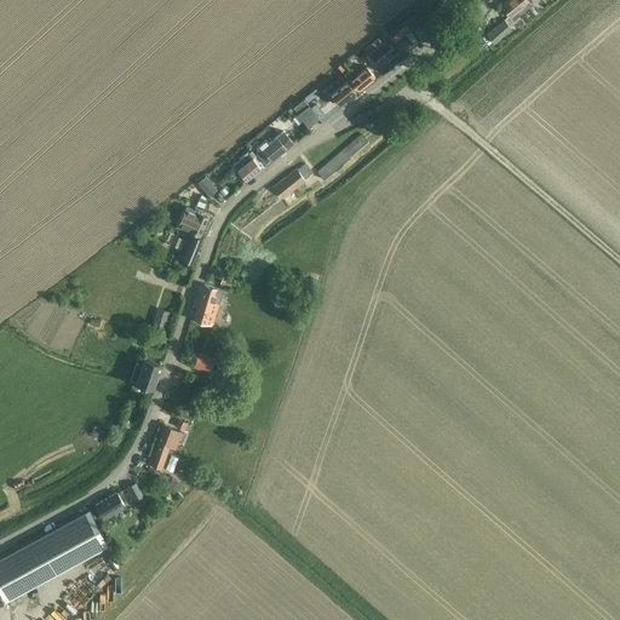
[(514,19),(530,5),(526,0),(507,0),(501,6),(510,16),(514,19)]
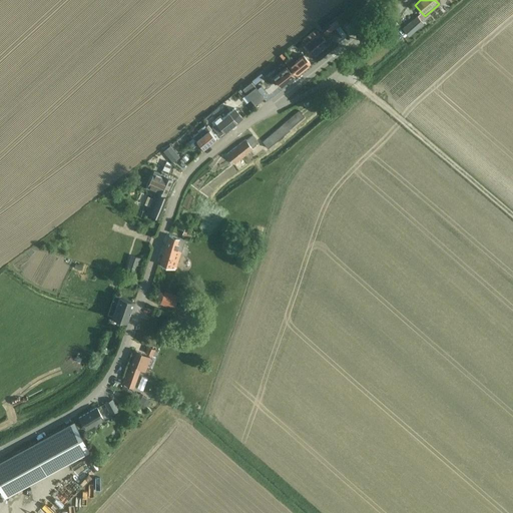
[(409,35),(422,23),(417,17),(403,29),(409,35)]
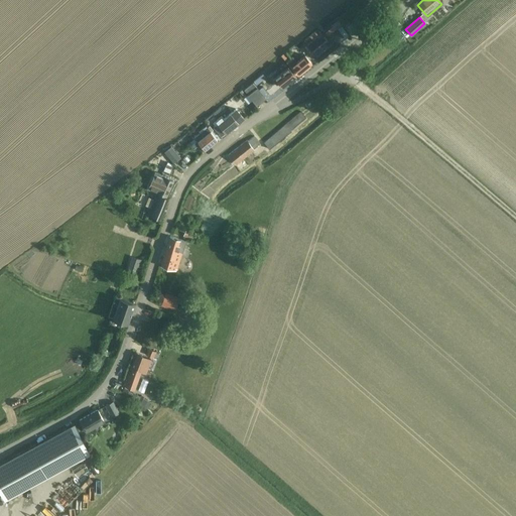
[(339,21),(325,32),(328,35),(342,25),(339,21)]
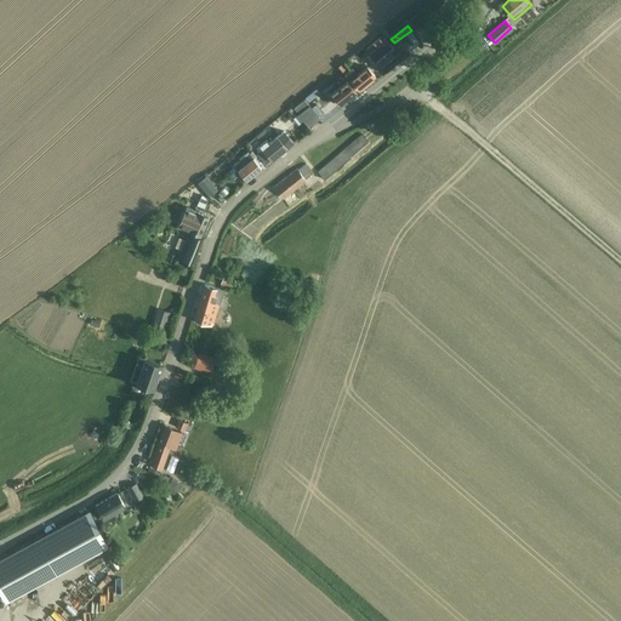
[(386,39),(369,53),(380,68),(398,55),(386,39)]
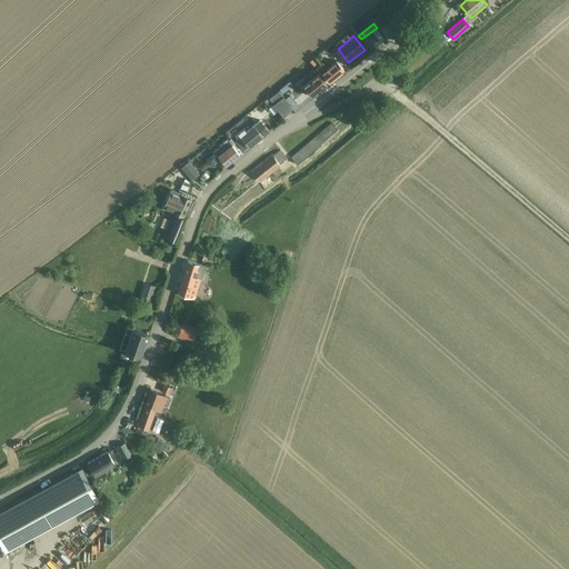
[(332,46),(326,50),(329,55),(336,49),(332,46)]
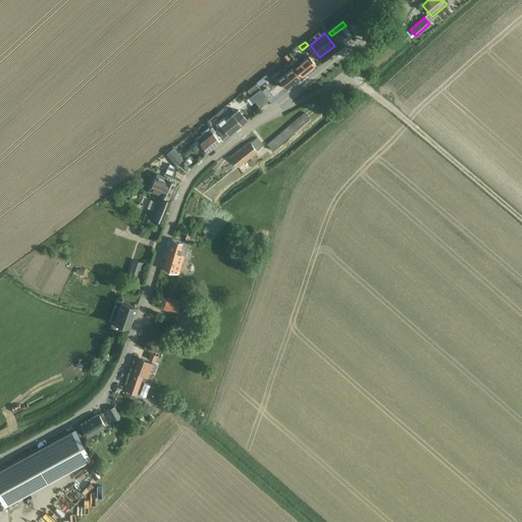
[(315,64),(308,56),(301,63),(299,60),(293,66),(294,68),(301,76),(315,64)]
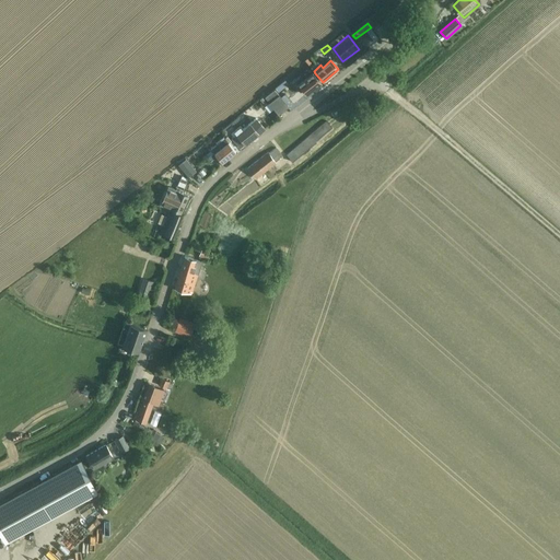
[(306,95),(321,83),(312,73),(299,84),(299,85),(296,88),(300,91),(302,90),(306,95)]
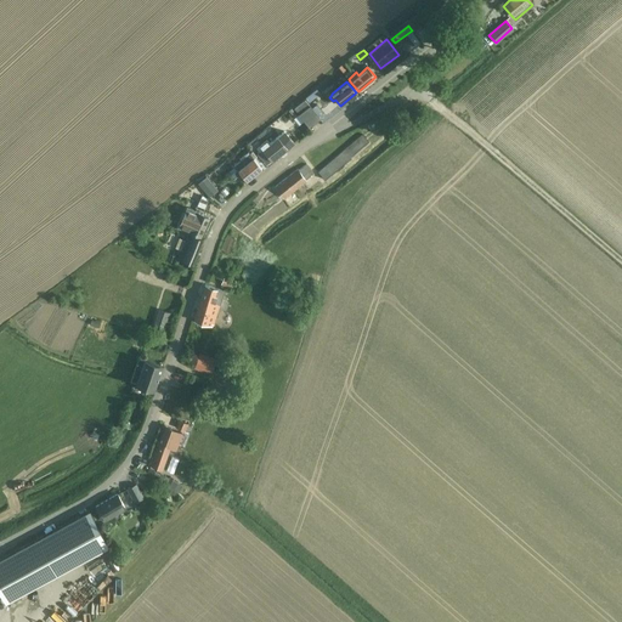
[(305,100),(294,108),(299,116),(305,111),(310,106),(305,100)]
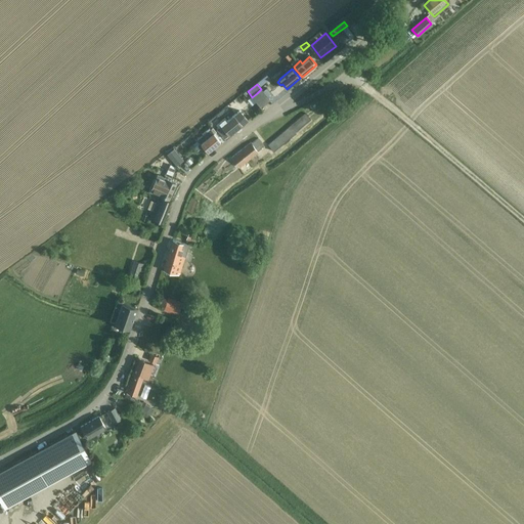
[(216,115),(208,122),(213,127),(216,125),(218,128),(216,129),(224,139),(247,121),(239,111),(226,121),(224,118),(220,122),(218,120),(226,114),(222,110),(216,115)]
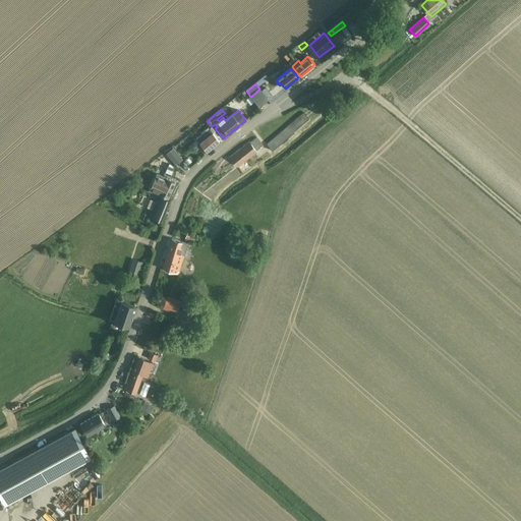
[(272,151),(293,131),(308,118),(303,113),(266,143),(272,151)]
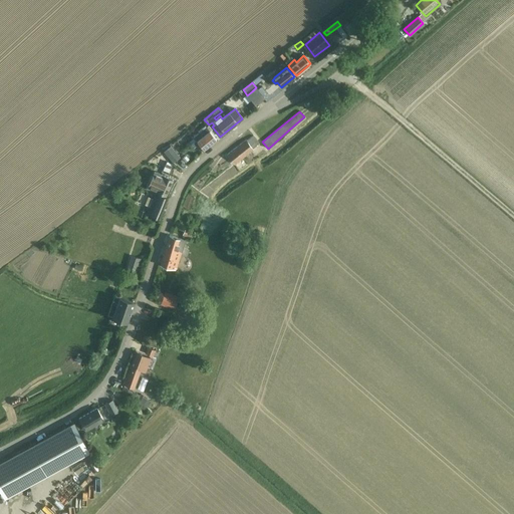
[(214,137),(217,136),(211,129),(202,137),(199,133),(193,137),(204,150),(216,139),(214,137)]
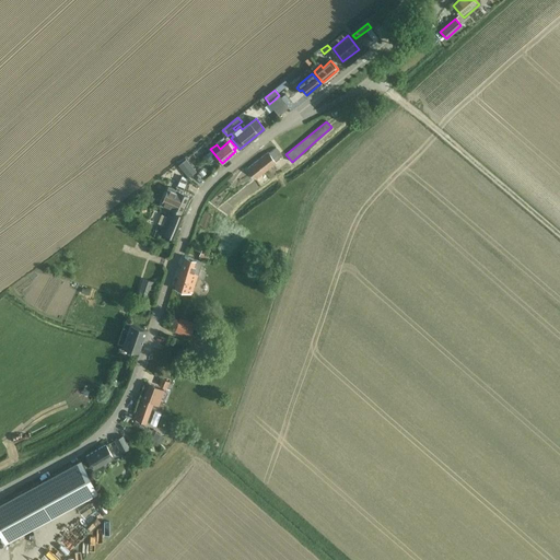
[(282,155),(276,148),(269,153),(268,152),(247,168),(255,178),(276,163),(275,162),(282,155)]
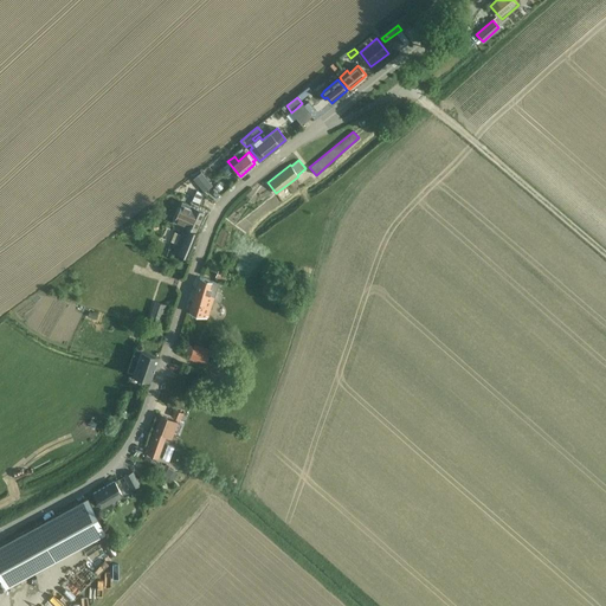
[(204,192),(212,186),(201,172),(193,179),(204,192)]
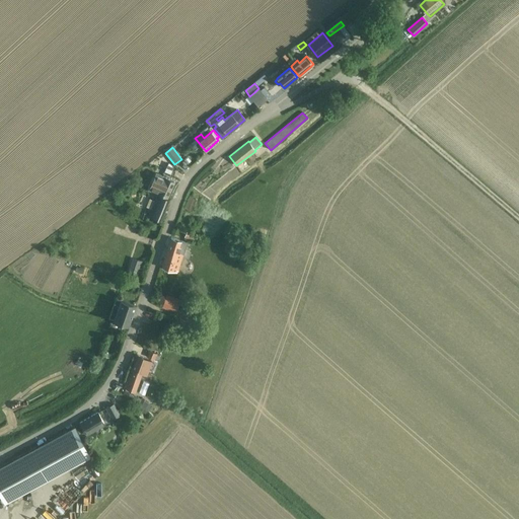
[(157,175),(150,192),(166,198),(173,182),(157,175)]
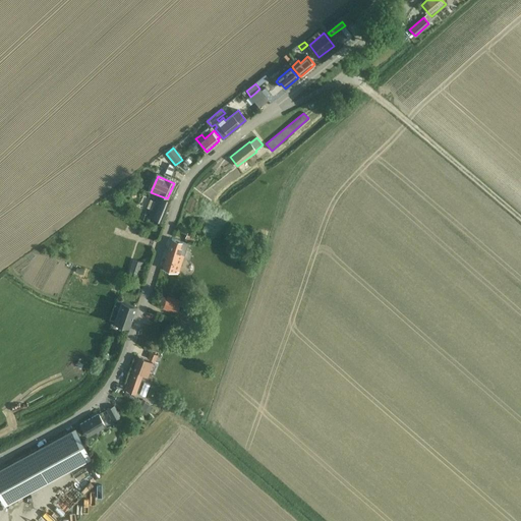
[(161,222),(170,200),(157,195),(149,217),(161,222)]
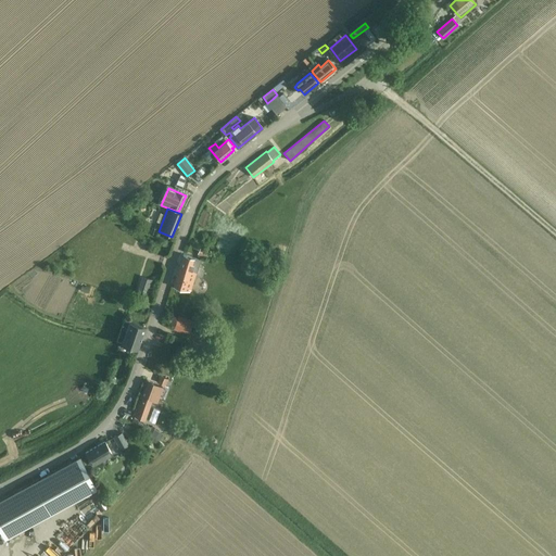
[(210,213),(202,210),(197,223),(204,226),(210,213)]
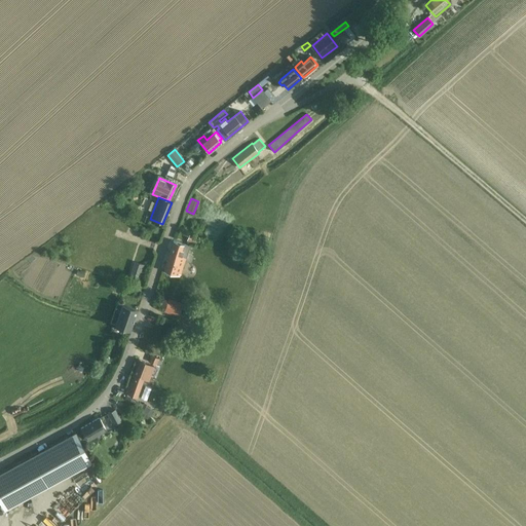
[(129,204),(127,211),(137,214),(139,209),(129,204)]
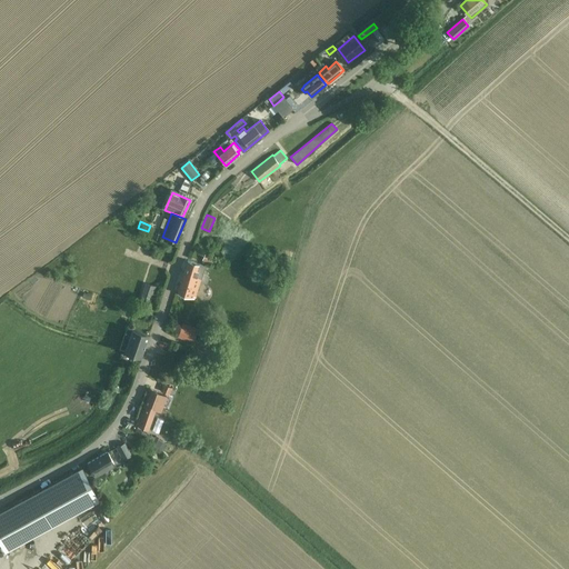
[(205,253),(201,259),(209,263),(212,257),(205,253)]
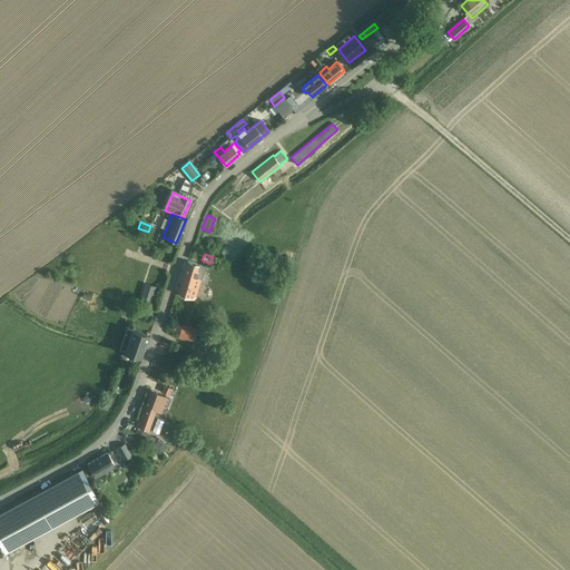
[(195,298),(204,267),(187,262),(177,294),(195,298)]
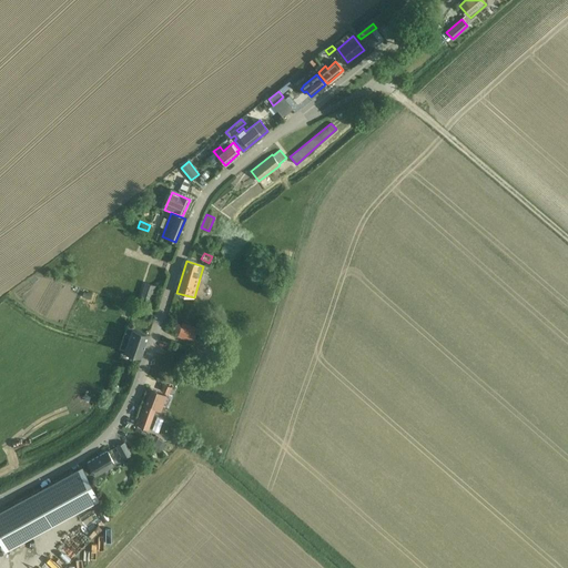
[(158,286),(144,282),(139,301),(152,305),(158,286)]
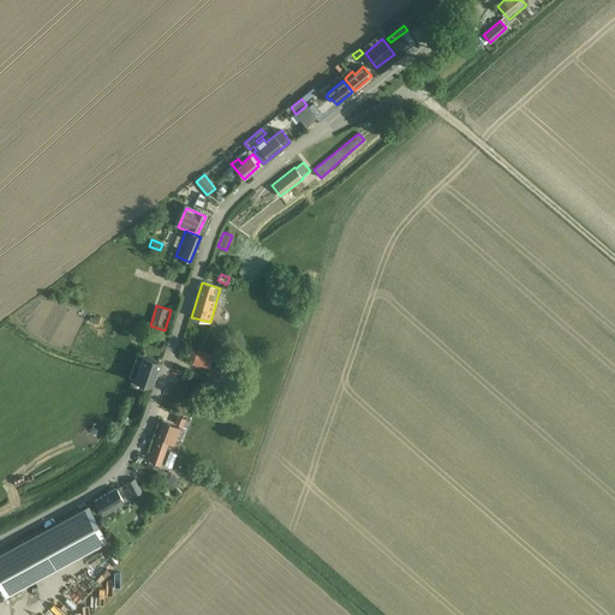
[(209,368),(213,354),(197,350),(192,363),(209,368)]
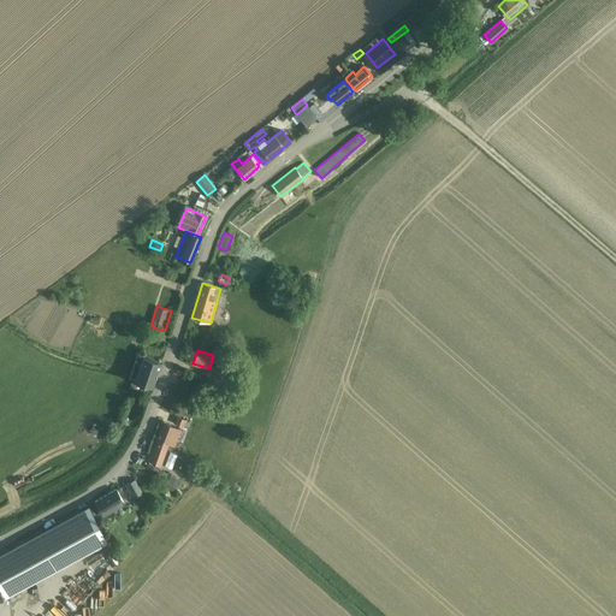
[(152,386),(160,362),(142,356),(135,380),(152,386)]
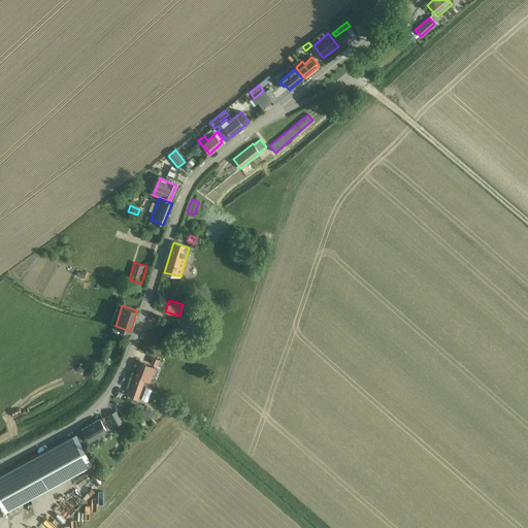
[(159,366),(161,360),(159,359),(151,356),(149,362),(159,366)]
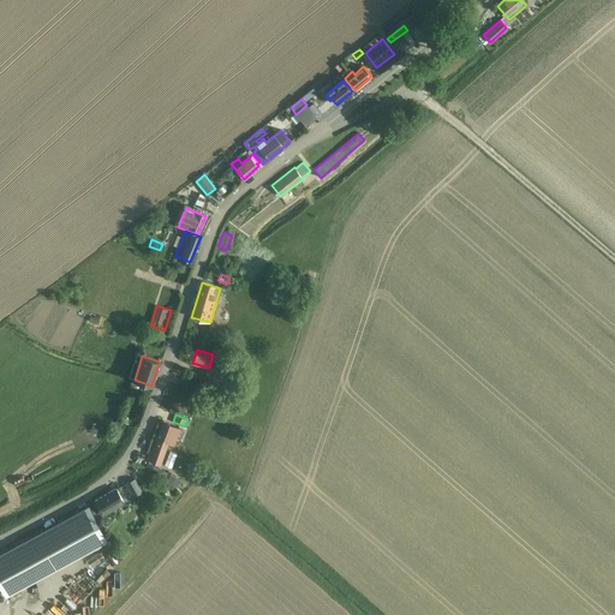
[(155,440),(166,445),(167,442),(172,443),(179,427),(173,425),(162,421),(155,440)]
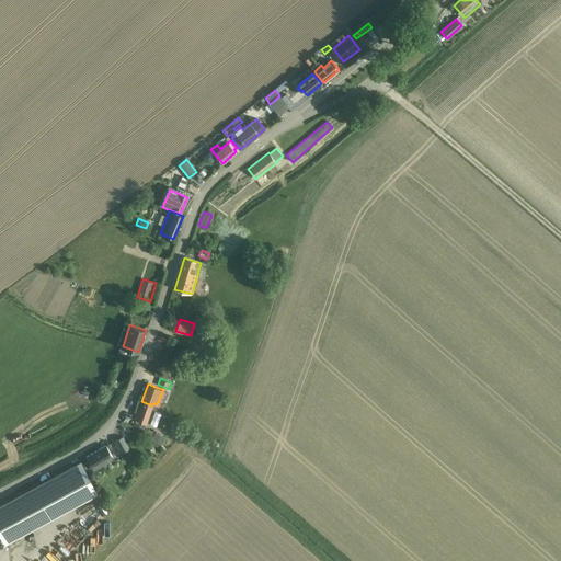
[(146,423),(151,405),(141,401),(135,419),(146,423)]
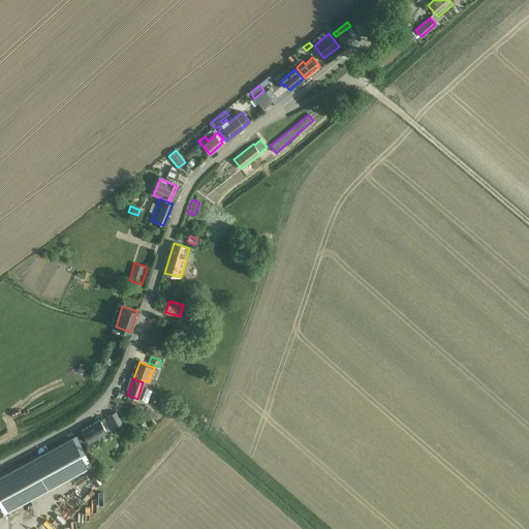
[(136,403),(127,398),(123,403),(132,409),(136,403)]
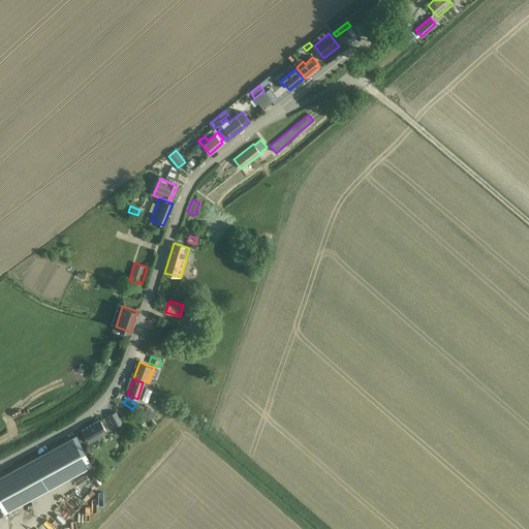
[(136,403),(132,409),(138,413),(139,412),(141,410),(144,406),(136,403)]
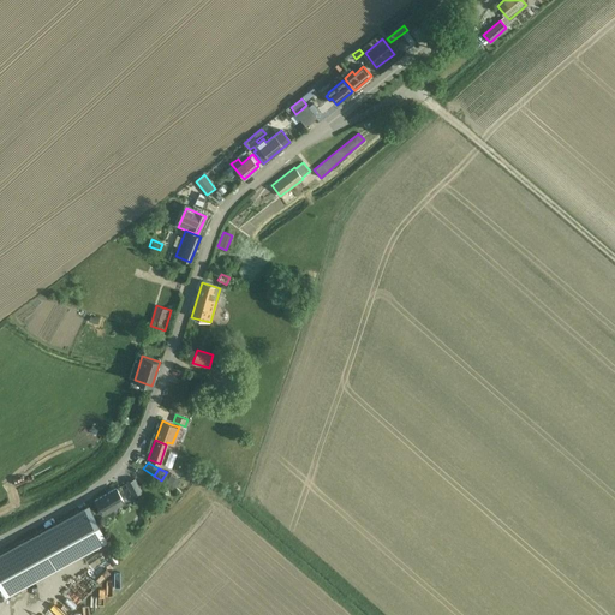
[(175,477),(167,472),(163,477),(162,479),(171,484),(175,477)]
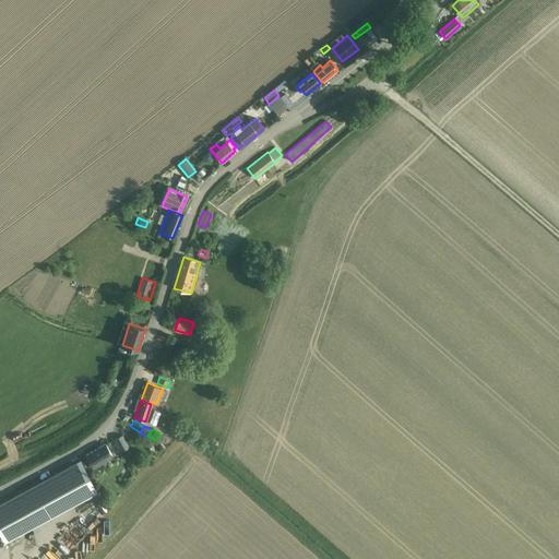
[(120,452),(129,448),(122,436),(114,440),(120,452)]
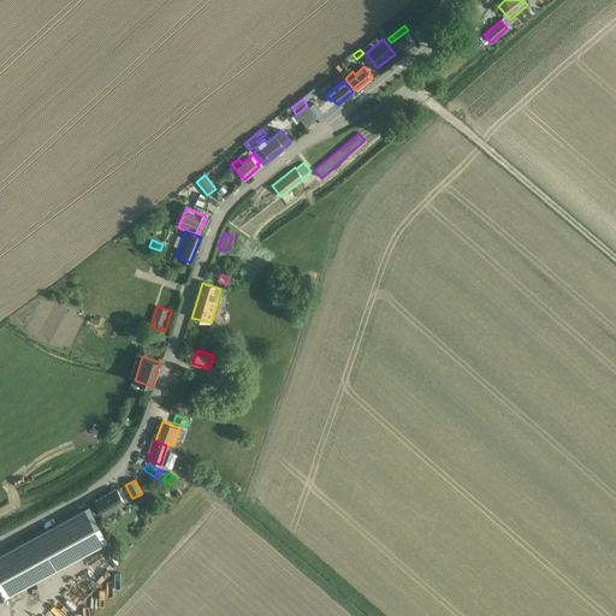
[(101,514),(123,502),(116,490),(95,502),(101,514)]
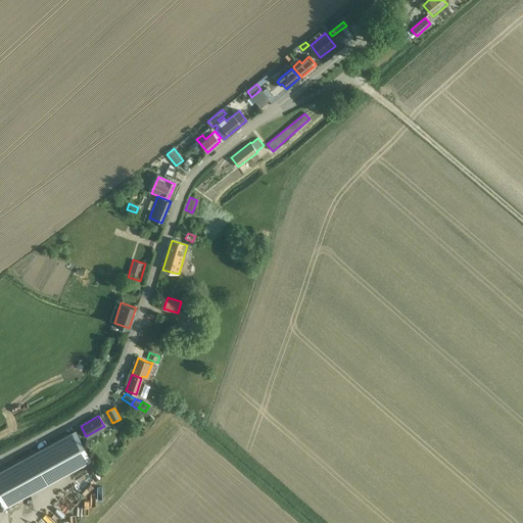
[(0,498),(4,507),(91,459),(76,429),(0,470),(0,498)]
